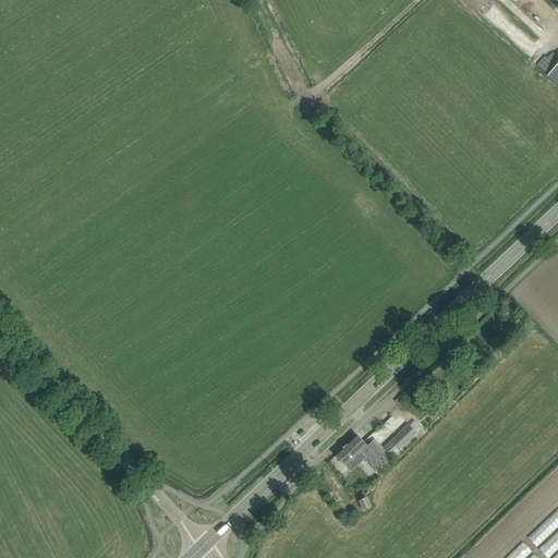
[(557,64),(548,75),(557,84),(557,64)]
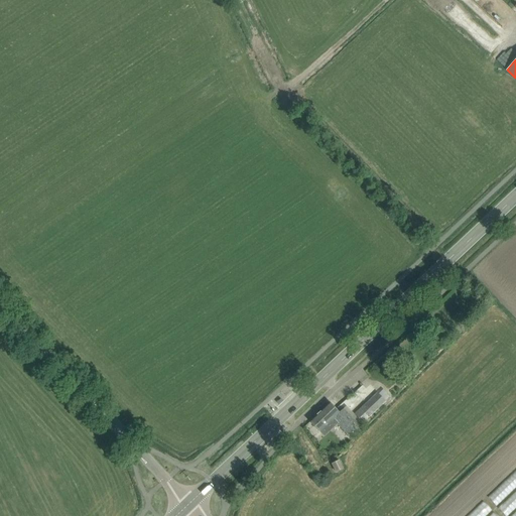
[(355,414),(363,423),(386,401),(378,393),(355,414)]
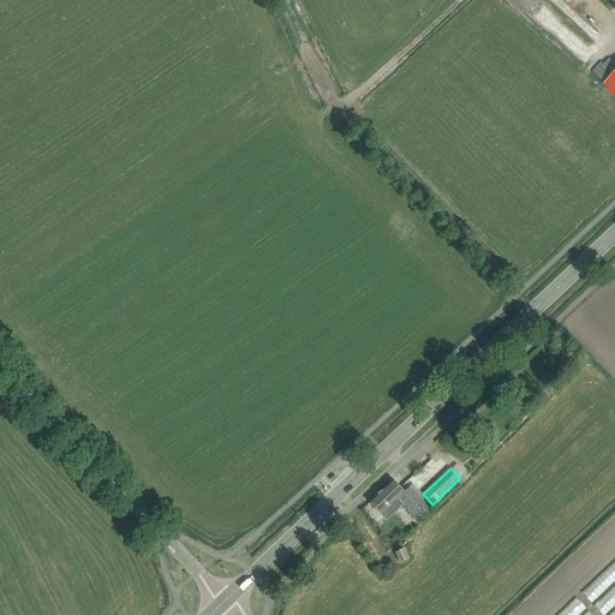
[(429,507),(410,488),(405,491),(394,479),(370,502),(382,514),(398,500),(416,519),(429,507)]
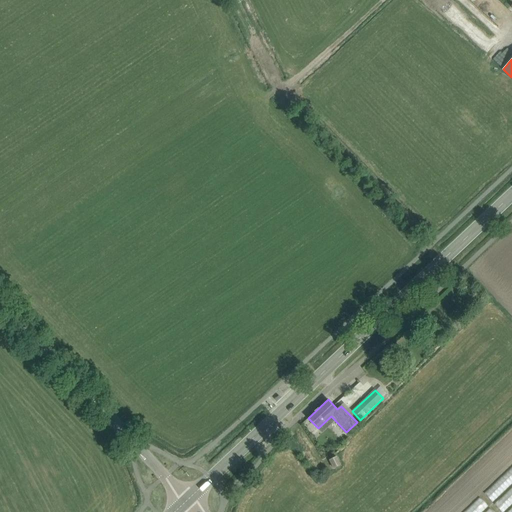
[(330,460),(334,468),(340,465),(336,457),(330,460)]
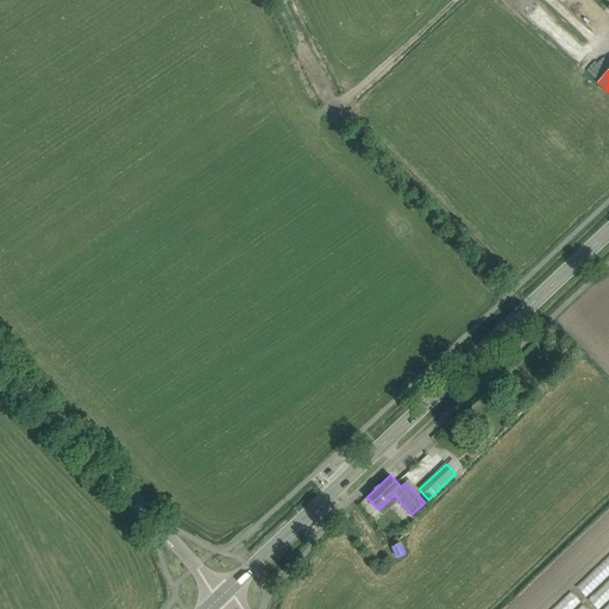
[(597,608),(608,608),(608,554),(576,585),(588,597),(597,608)]
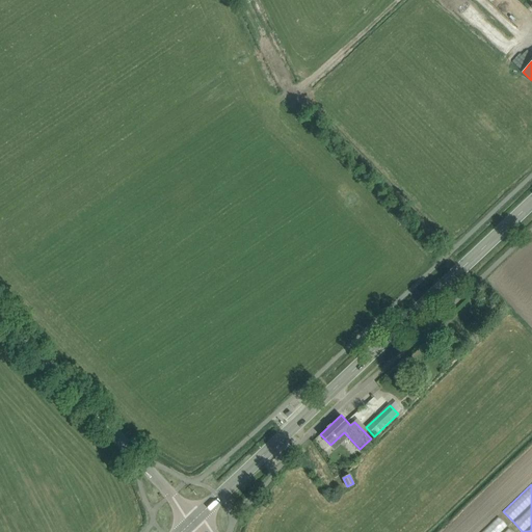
[(500,515),(481,531),(501,531),(508,525),(500,515)]
